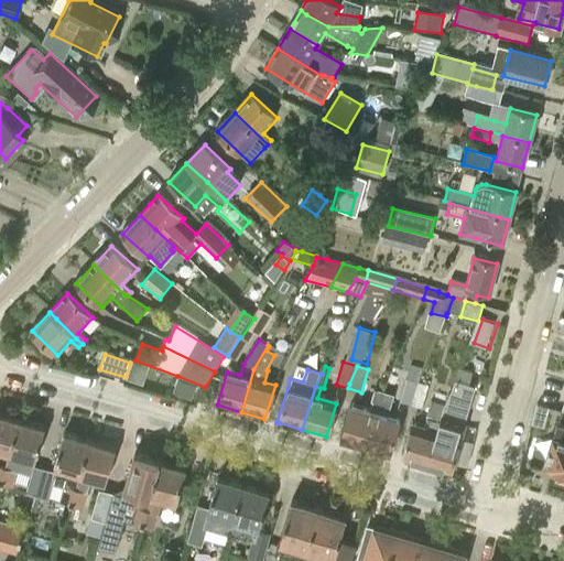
[(455,381),(469,386),(473,374),(459,369),(455,381)]
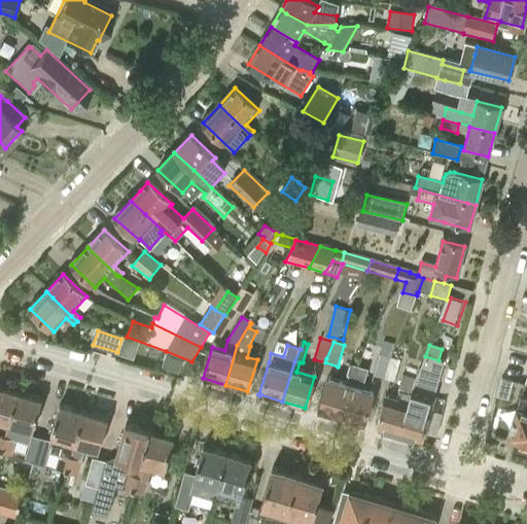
[(374,377),(383,380),(384,375),(390,359),(380,356),(374,377)]
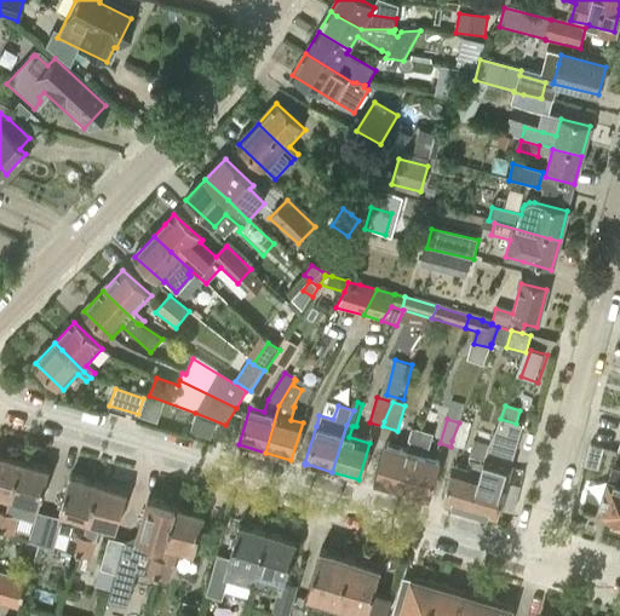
[(516,424),(500,419),(487,448),(481,470),(468,512),(494,520),(517,444),(522,426),(516,424)]
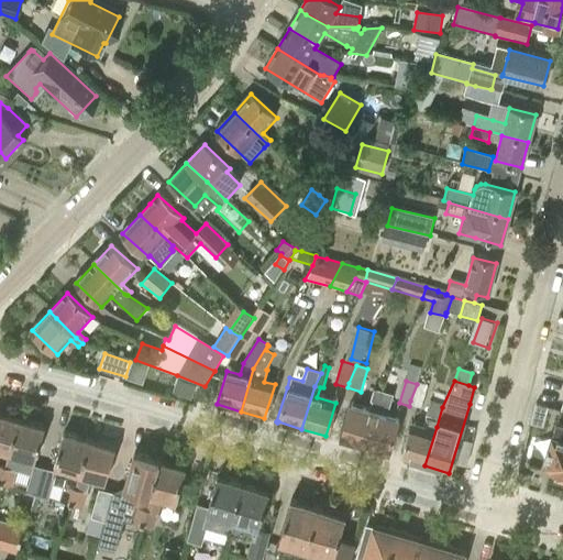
[(428,386),(417,384),(410,401),(409,406),(421,409),(428,386)]
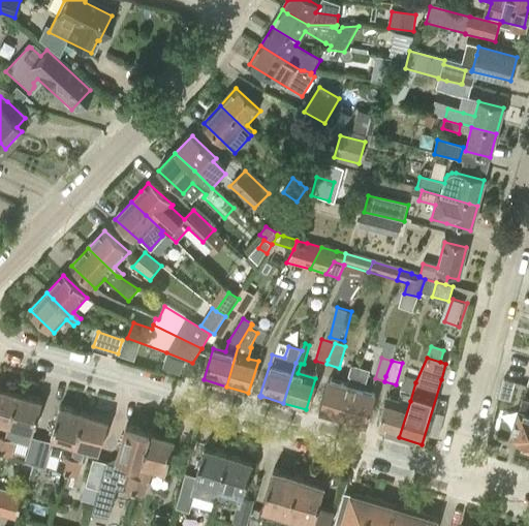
[(318,413),(341,421),(352,379),(358,368),(351,366),(347,378),(348,378),(345,388),(328,382),(318,413)]
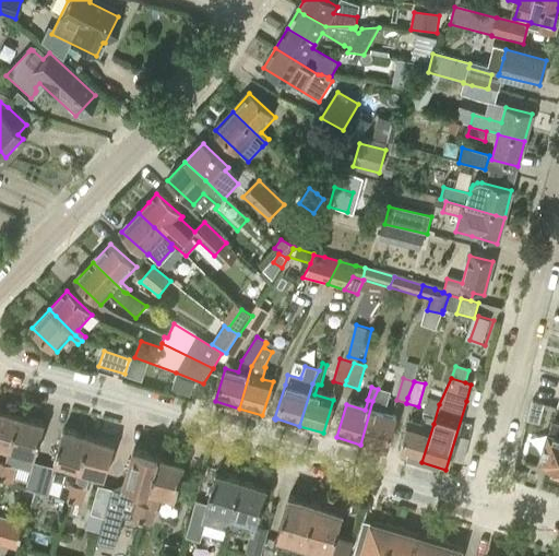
[(390,392),(378,389),(372,401),(360,445),(384,451),(395,418),(383,415),(390,392)]
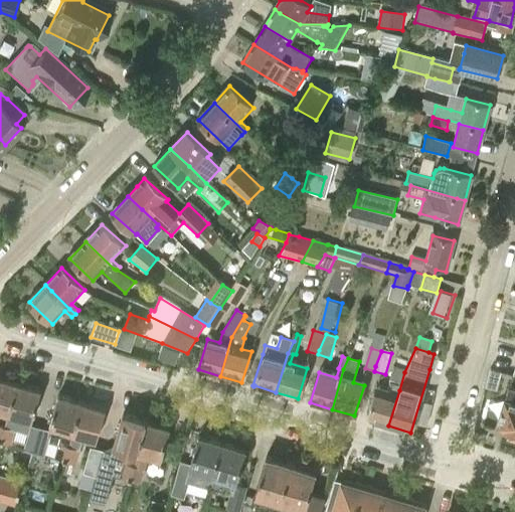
[(489,386),(501,389),(507,371),(494,367),(489,386)]
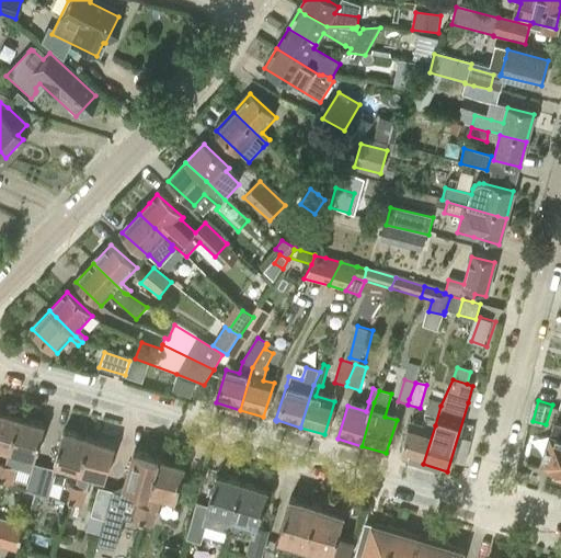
[(399,456),(423,464),(441,406),(427,401),(422,418),(432,420),(428,429),(409,423),(399,456)]
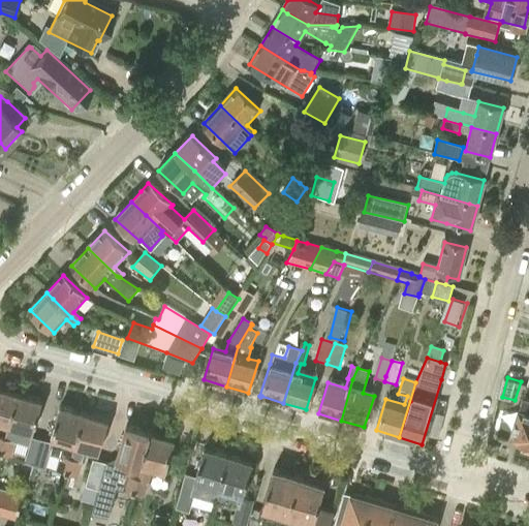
[(10,427),(19,396),(0,390),(0,424),(9,427),(10,427)]
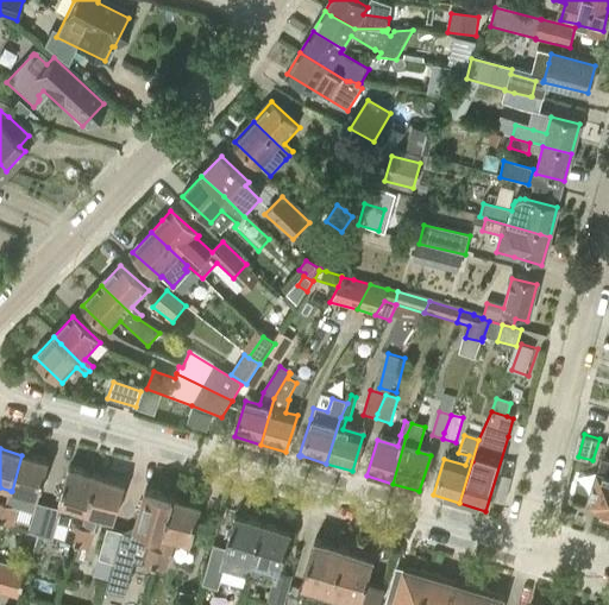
[(12,491),(11,491),(6,504),(1,521),(14,524),(19,509),(35,514),(29,531),(38,534),(46,508),(37,504),(49,464),(22,455),(12,491)]
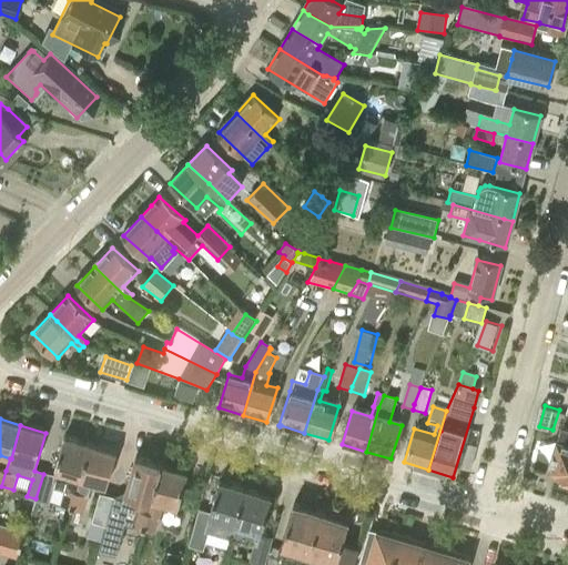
[(567,482),(567,431),(559,430),(546,474),(555,476),(554,478),(567,482)]
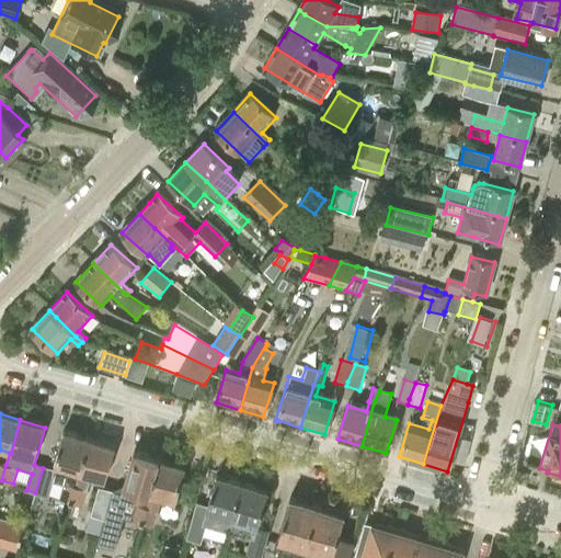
[(76,485),(79,474),(81,474),(82,467),(88,448),(90,441),(65,434),(55,466),(68,470),(60,497),(72,500),(77,486),(76,485)]
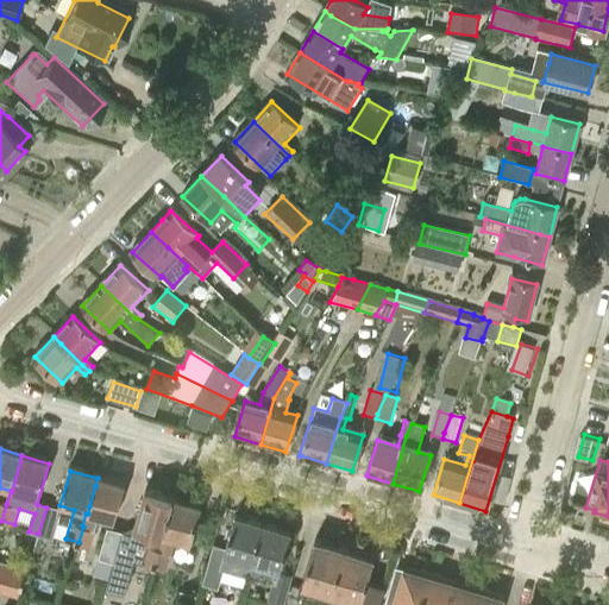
[(126,486),(98,478),(95,486),(89,506),(88,514),(86,514),(82,525),(83,527),(79,542),(90,546),(96,530),(95,530),(99,517),(115,521),(126,486)]
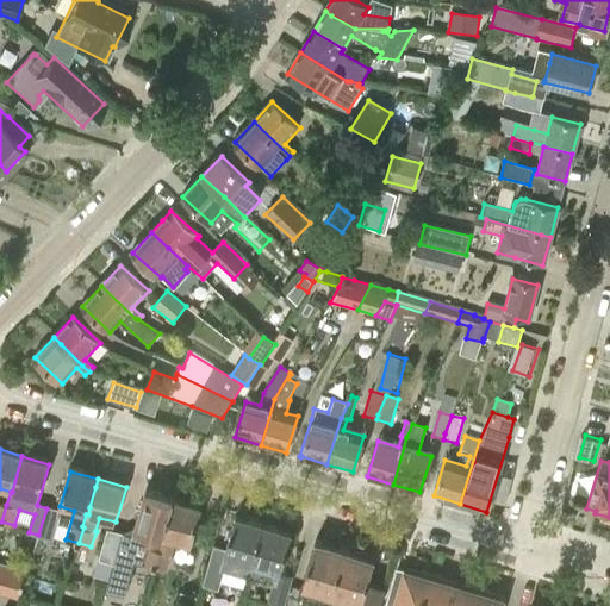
[(141,561),(155,566),(160,549),(159,549),(162,537),(163,537),(170,516),(174,501),(147,494),(135,529),(136,529),(131,543),(145,548),(141,561)]
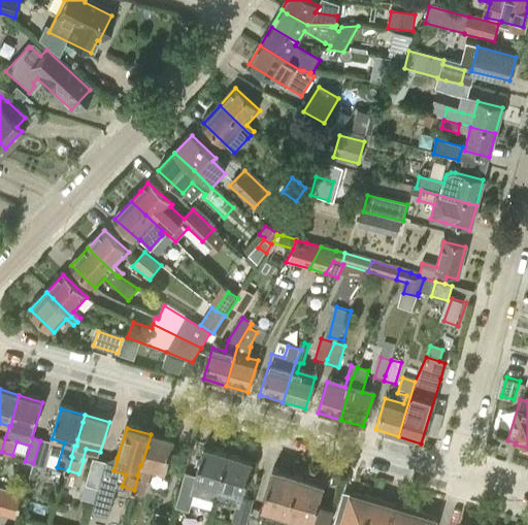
[(147,447),(141,465),(165,471),(174,441),(151,434),(147,447)]
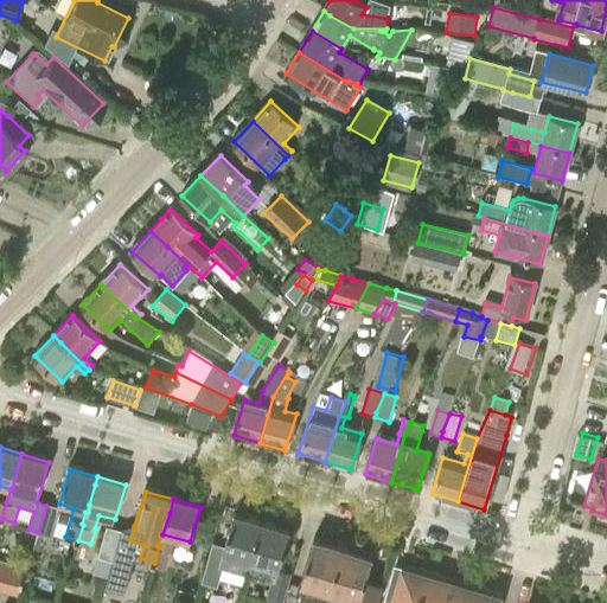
[(46,506),(38,532),(53,537),(59,514),(58,514),(59,510),(46,506)]
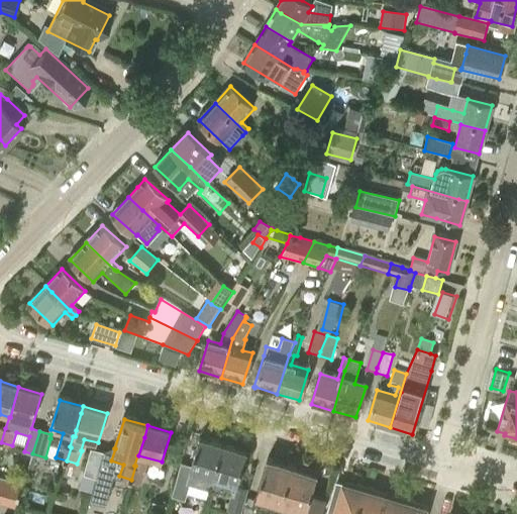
[(210,490),(222,447),(198,440),(192,467),(181,465),(174,495),(186,497),(189,484),(210,490)]
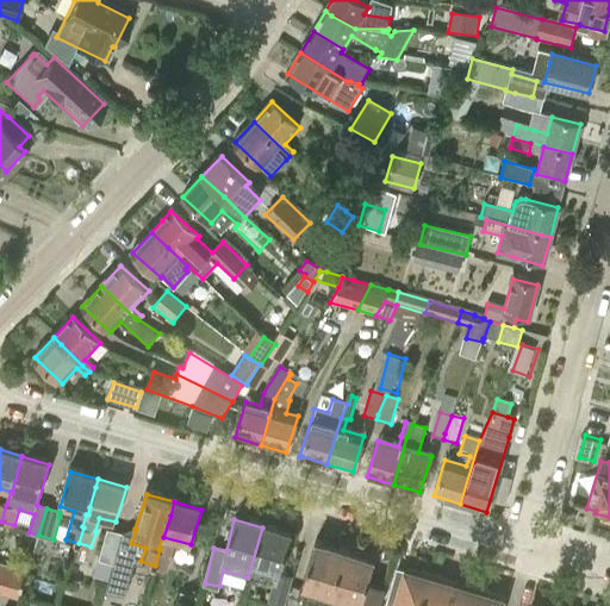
[(275,583),(275,582),(291,536),(262,528),(248,578),(268,583),(269,581),(273,582),(275,583)]
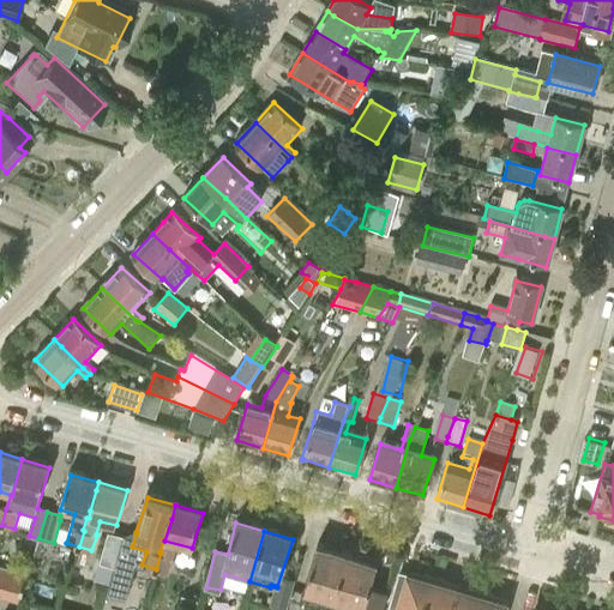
[(115,566),(118,556),(124,537),(108,532),(92,586),(108,590),(115,566)]
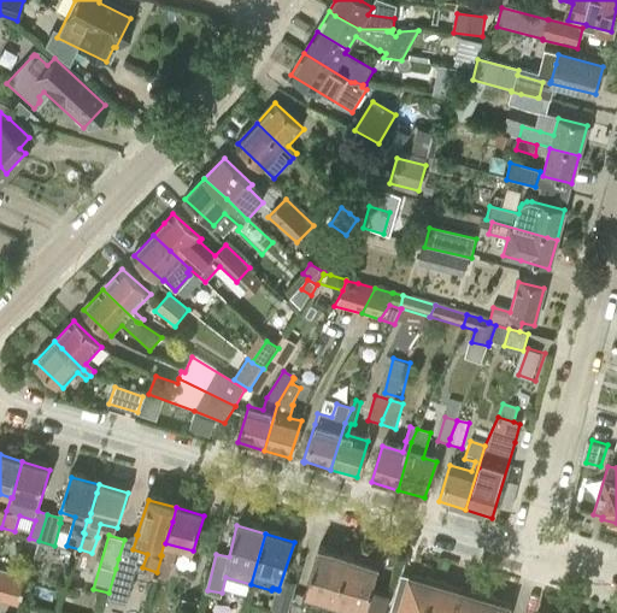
[(304,597),(334,606),(348,558),(318,549),(304,597)]
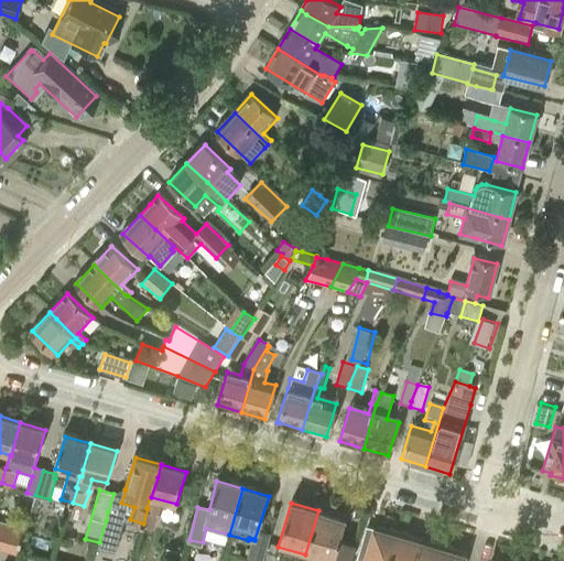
[(148,508),(143,524),(155,527),(160,513),(148,508)]
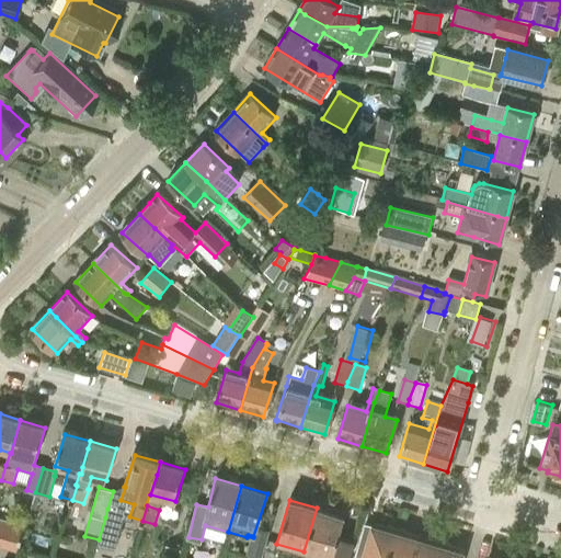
[(348,557),(354,543),(336,537),(343,515),(317,508),(304,551),(323,557),(348,557)]
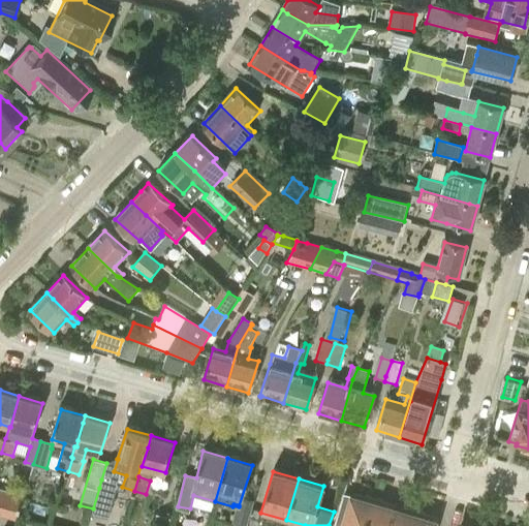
[(99,488),(93,508),(110,514),(118,485),(101,480),(99,488)]
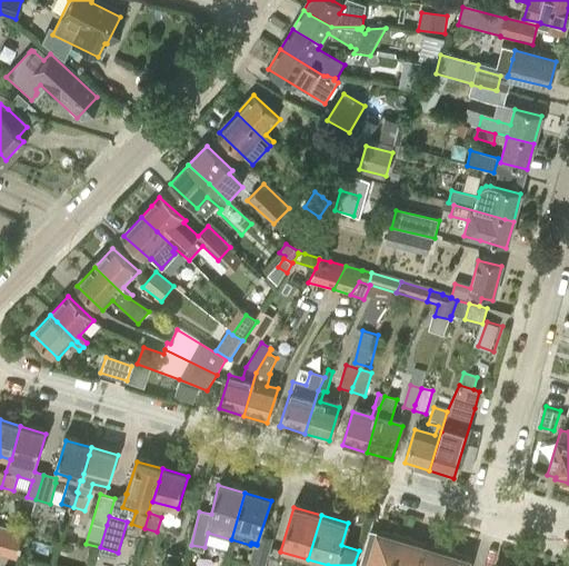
[(0,554),(18,559),(25,536),(9,532),(8,532),(0,529),(0,554)]
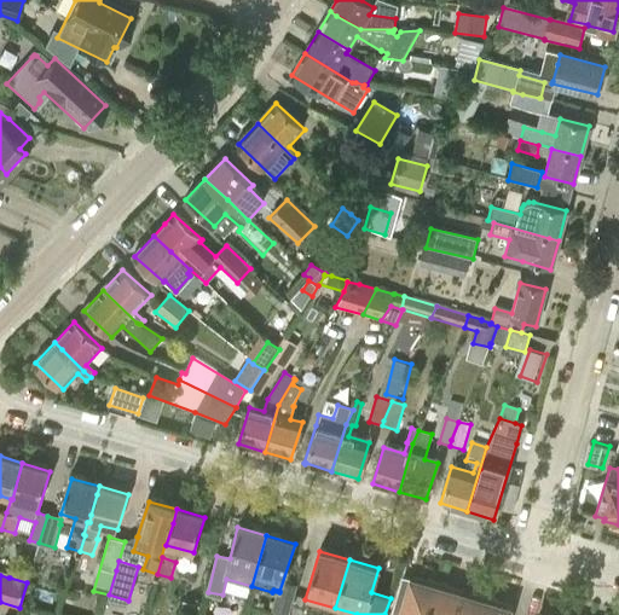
[(428,614),(432,599),(435,587),(410,580),(398,614),(428,614)]
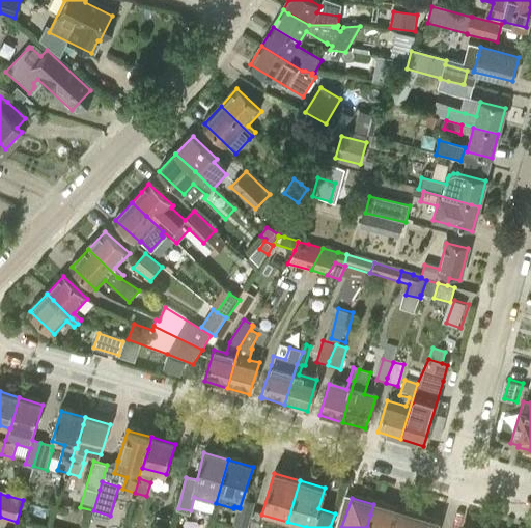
[(389,527),(391,522),(395,510),(373,504),(370,515),(367,527),(389,527)]
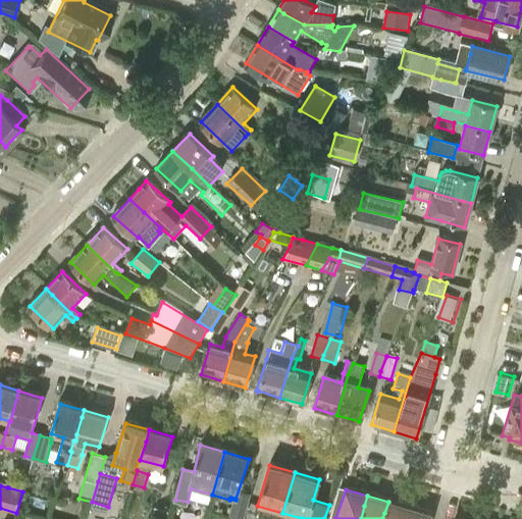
[(236,499),(236,500),(233,499),(229,515),(241,518),(244,518),(248,503),(236,499)]
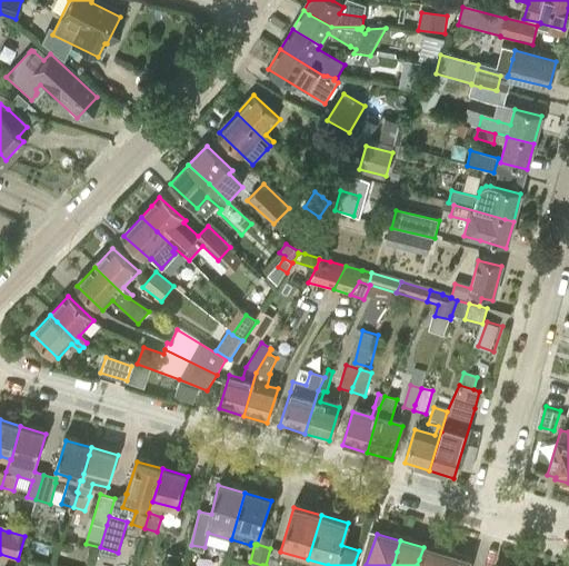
[(441,565),(446,554),(423,547),(419,559),(417,565),(441,565)]
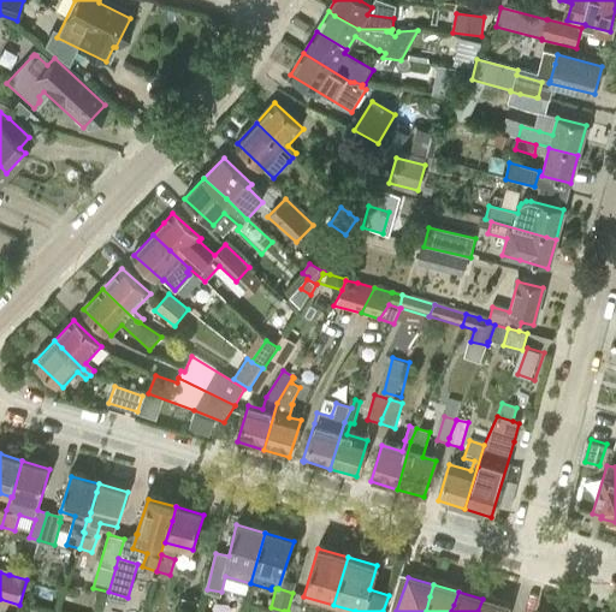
[(504,611),(507,606),(483,599),(478,611),(504,611)]
